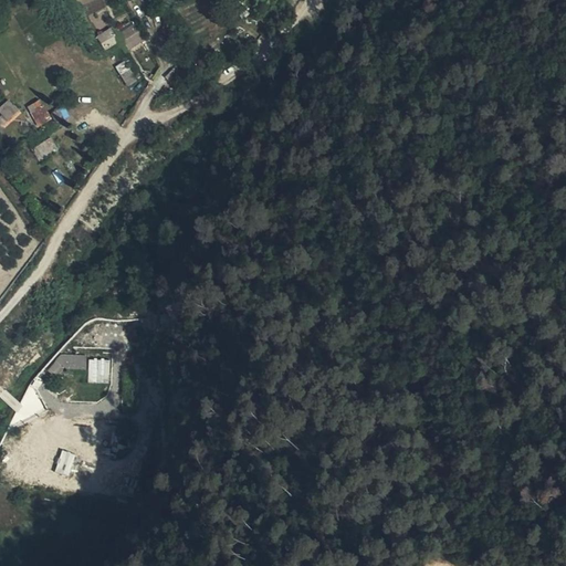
[(135,23),(121,32),(130,49),(145,41),(135,23)]
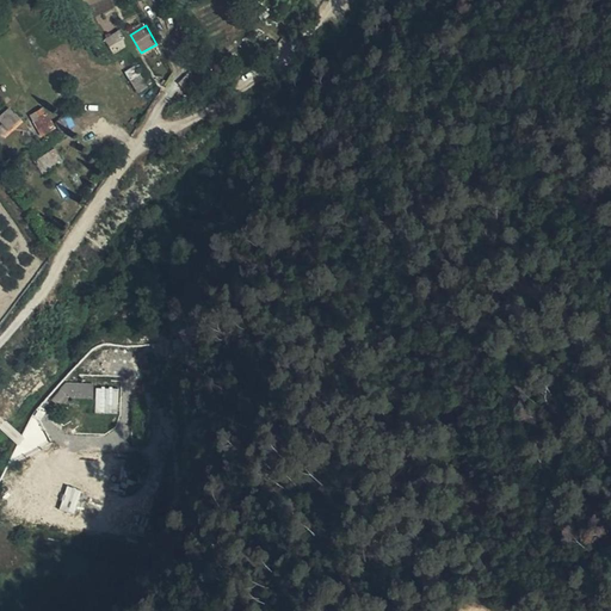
[(105,37),(115,53),(129,44),(121,29),(105,37)]
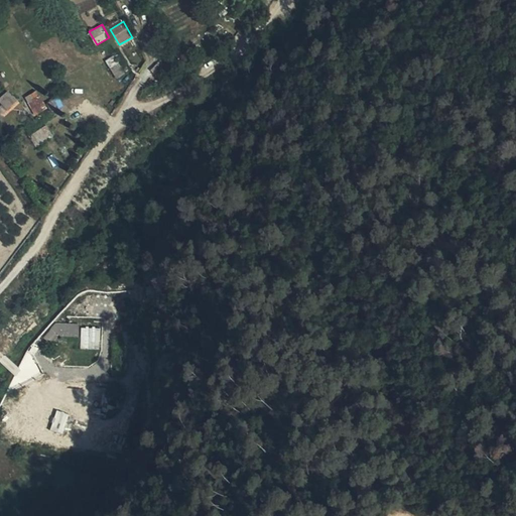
[(105,67),(113,62),(108,54),(101,59),(105,67)]
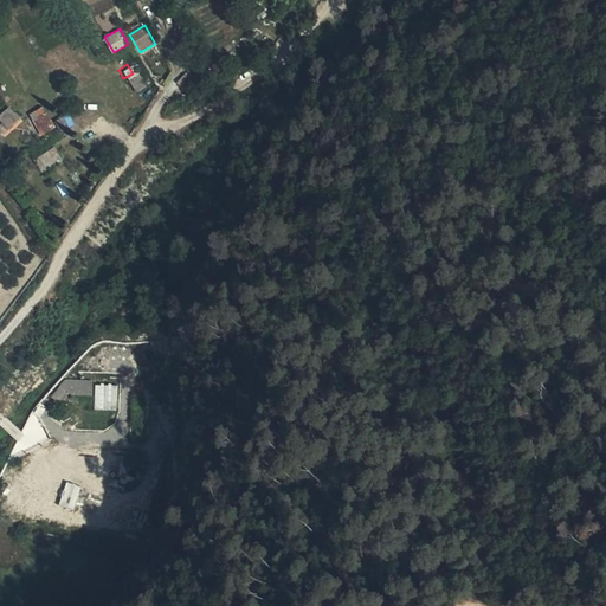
[(140,86),(133,73),(123,78),(131,91),(140,86)]
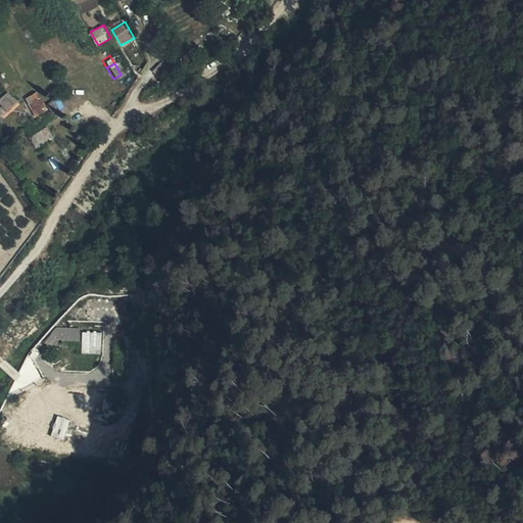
[(11,92),(0,101),(0,111),(4,116),(20,103),(11,92)]
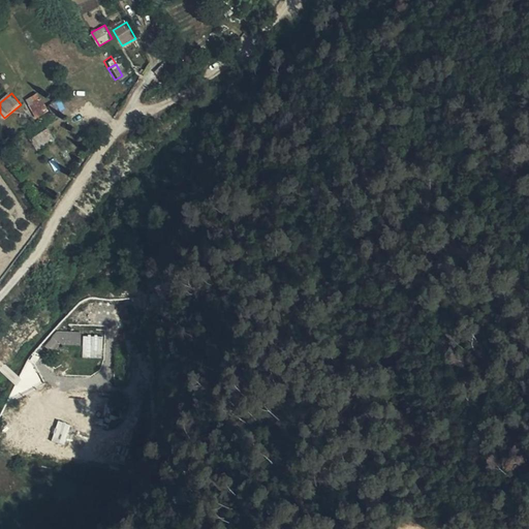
[(33,96),(27,99),(34,114),(41,110),(33,96)]
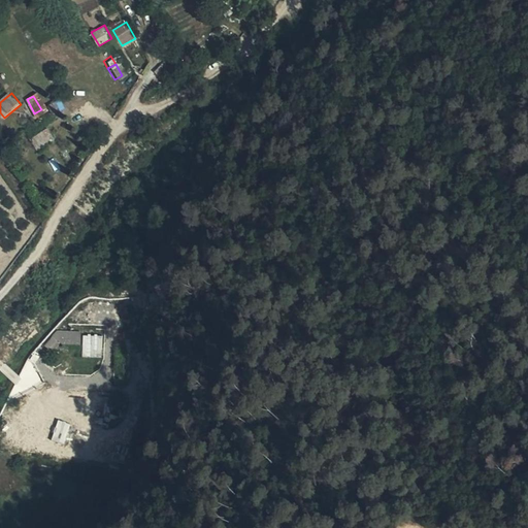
[(71,102),(76,109),(85,103),(79,96),(71,102)]
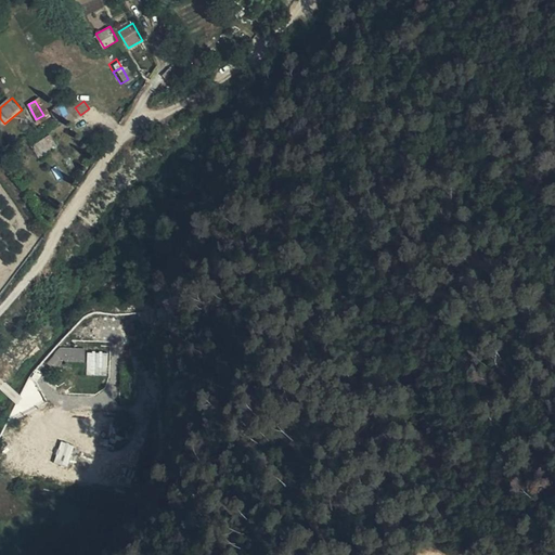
[(36,119),(28,104),(25,106),(34,120),(36,119)]
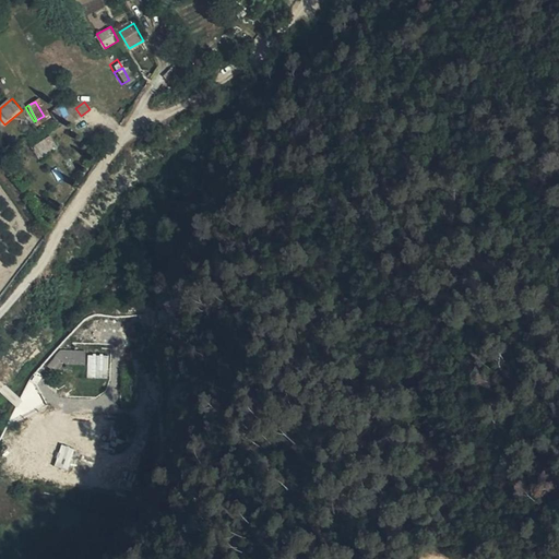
[(58,115),(51,105),(45,109),(50,119),(58,115)]
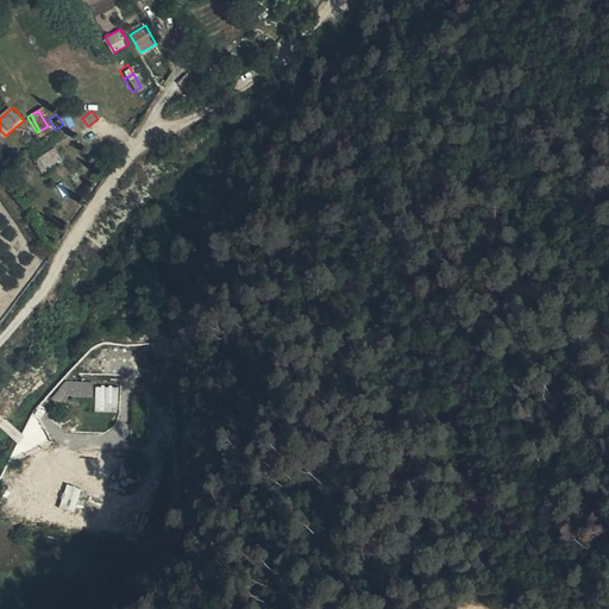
[(98,119),(88,126),(93,133),(102,126),(98,119)]
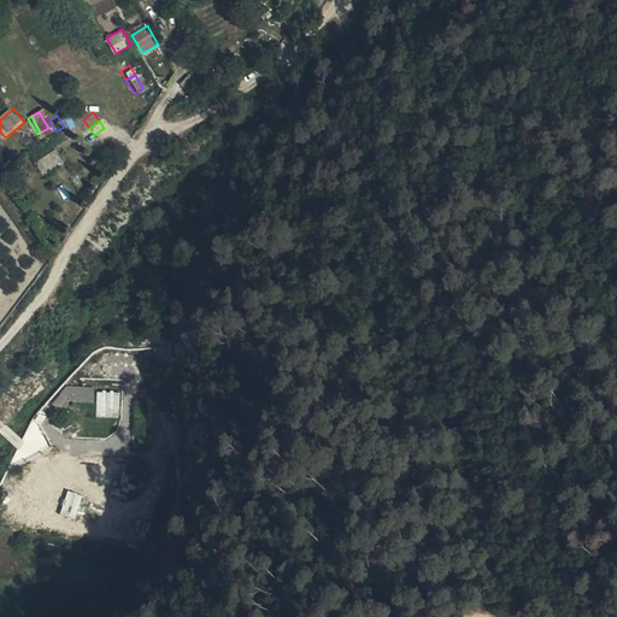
[(56,148),(35,162),(43,174),(64,162),(56,148)]
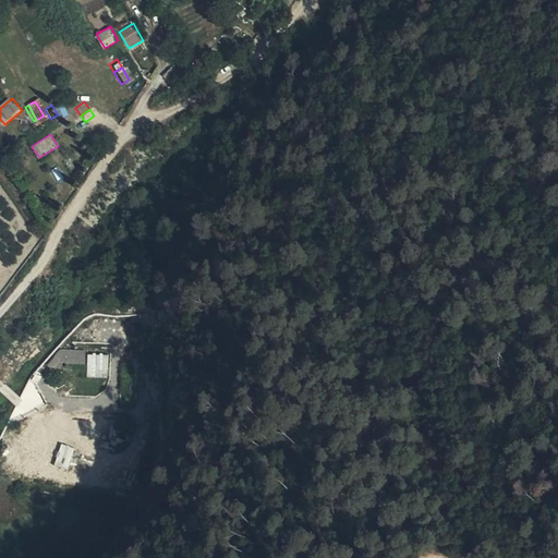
[(88,376),(109,376),(109,352),(88,352),(88,376)]
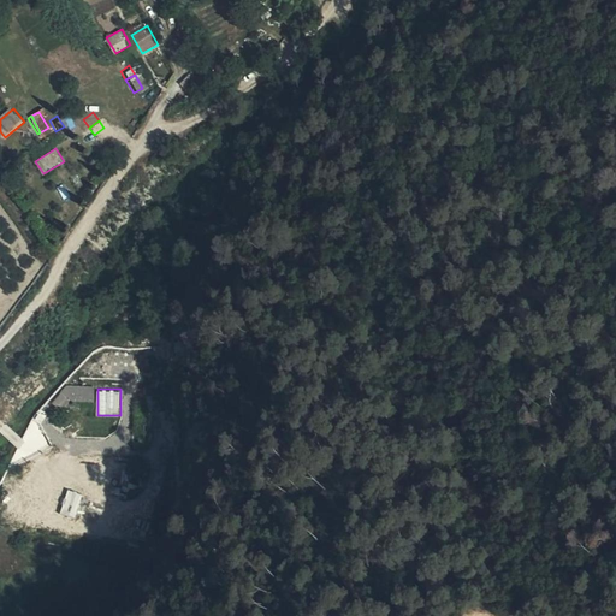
[(69,490),(63,511),(76,515),(82,493),(69,490)]
